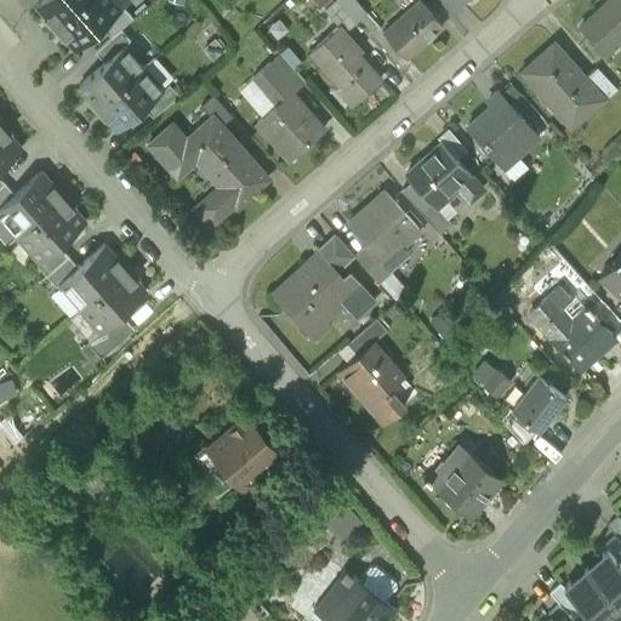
[(41,0),(38,5),(56,27),(86,0),(41,0)]
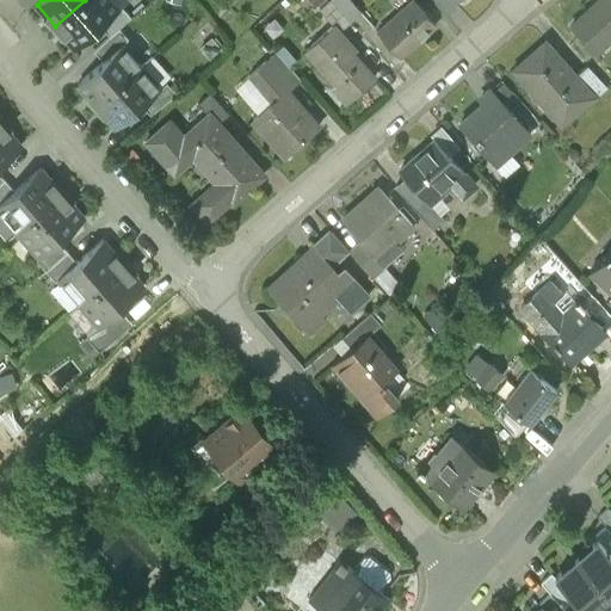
[(85,0),(55,26),(74,48),(118,10),(110,0),(85,0)]
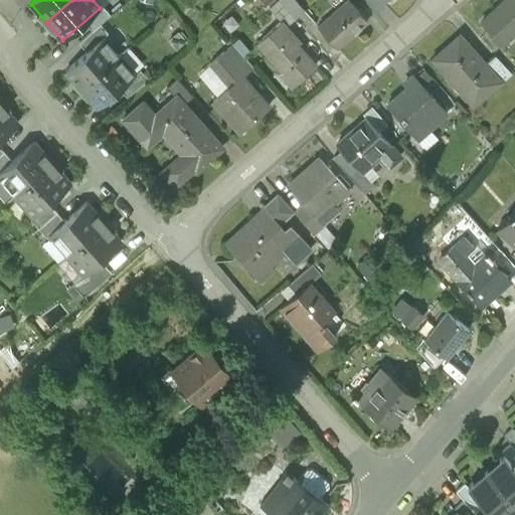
[(382,2),(380,0),(363,0),(376,14),(385,6),(382,2)]
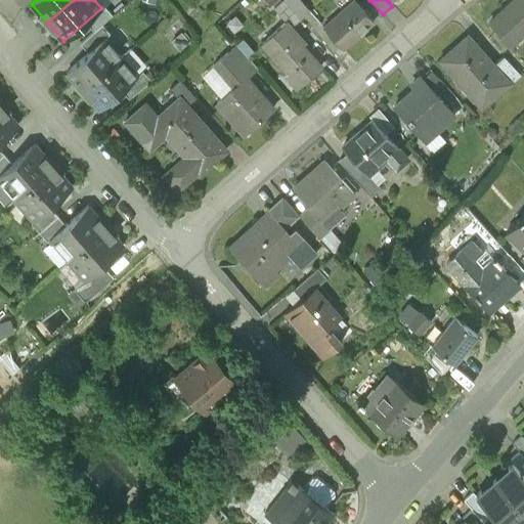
[(523,0),(517,0),(491,25),(508,42),(523,26),(523,0)]
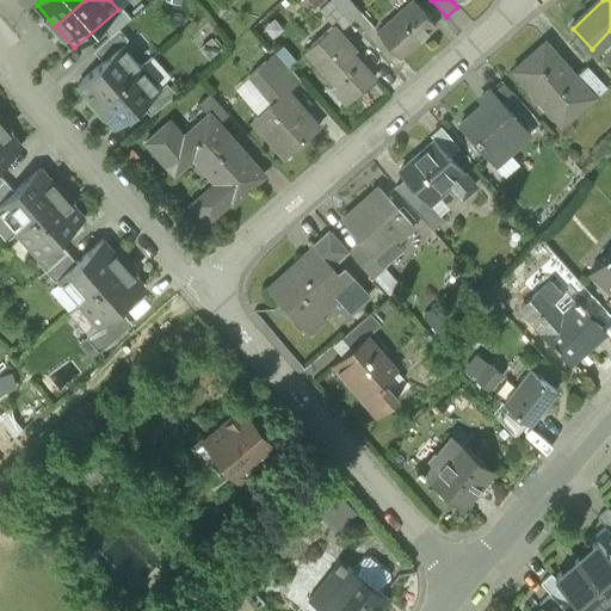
[(351,23),(332,1),(321,11),(333,25),(340,32),(351,23)]
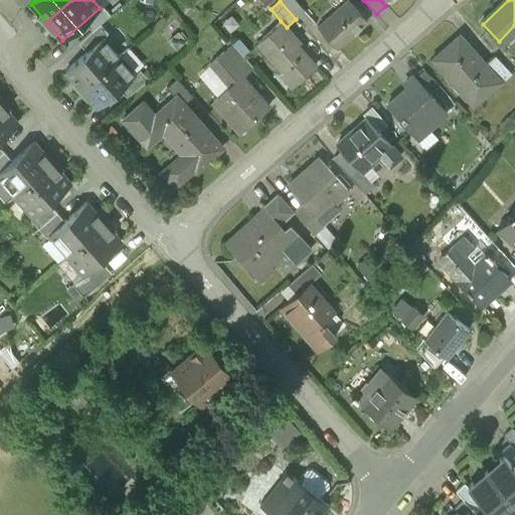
[(349,2),(335,14),(341,20),(325,34),(337,48),(367,22),(349,2)]
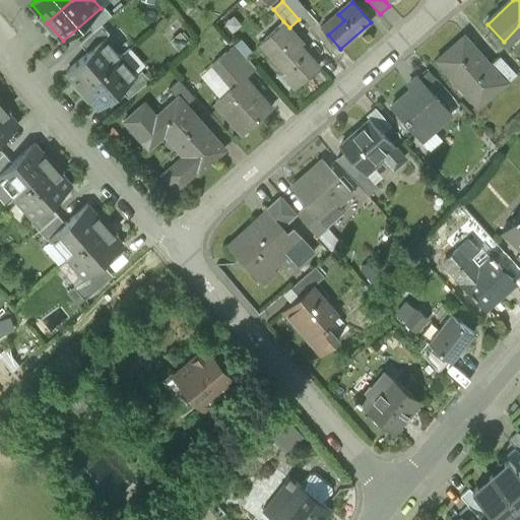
[(101,8),(85,21),(93,30),(112,14),(104,5),(101,8)]
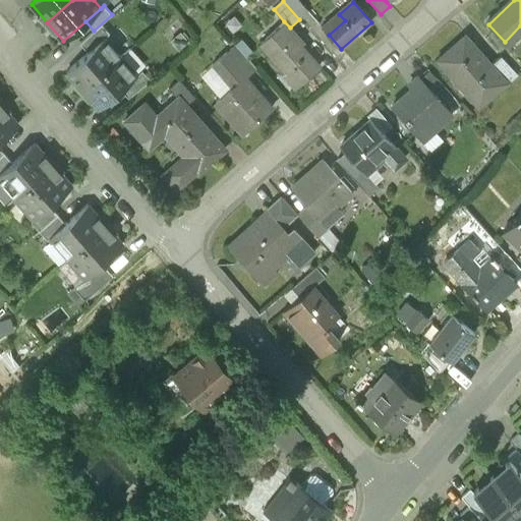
[(290,27),(284,21),(262,43),(287,71),(284,73),(297,89),(321,67),(295,39),(297,37),(290,27)]
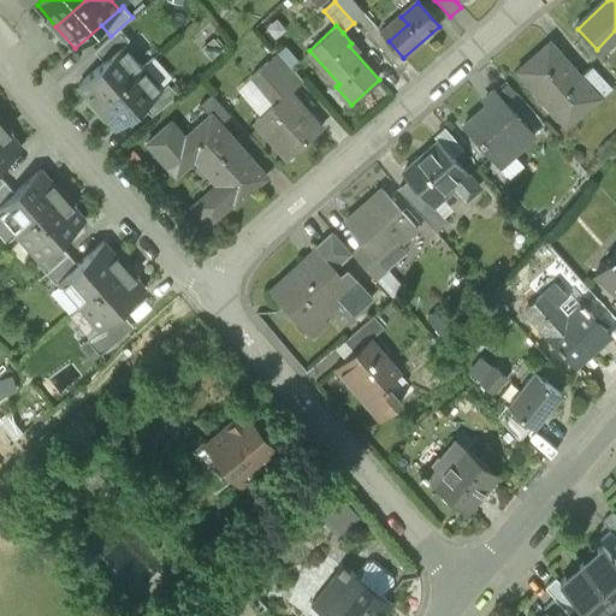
[(111,36),(95,51),(104,61),(123,46),(129,40),(120,29),(111,36)]
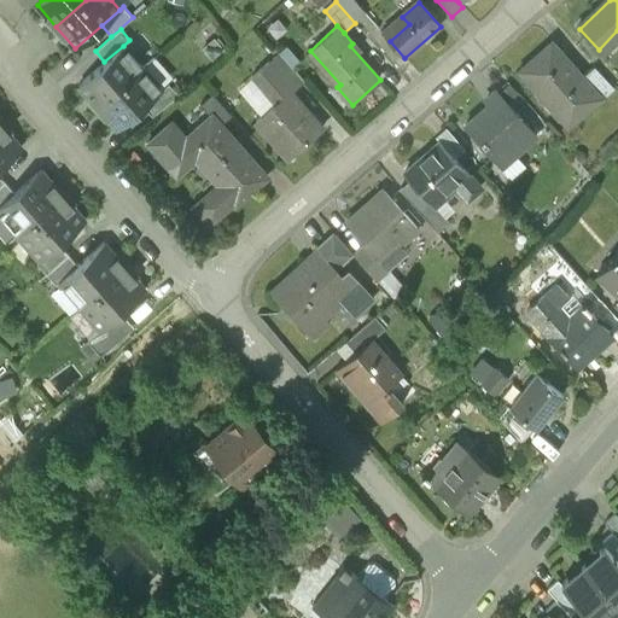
[(594,89),(551,40),(519,68),(563,116),(594,89)]
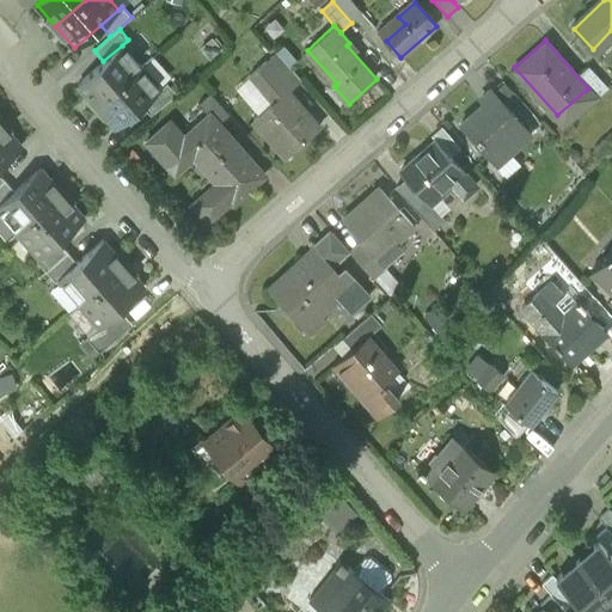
[(103,61),(78,84),(97,105),(141,67),(122,46),(103,61)]
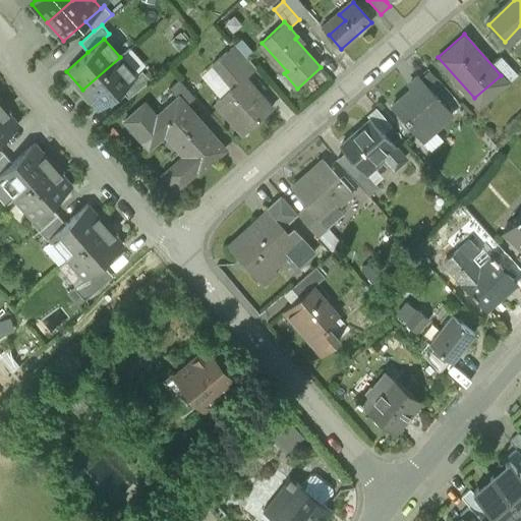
[(120,57),(82,90),(99,108),(120,90),(136,75),(120,57)]
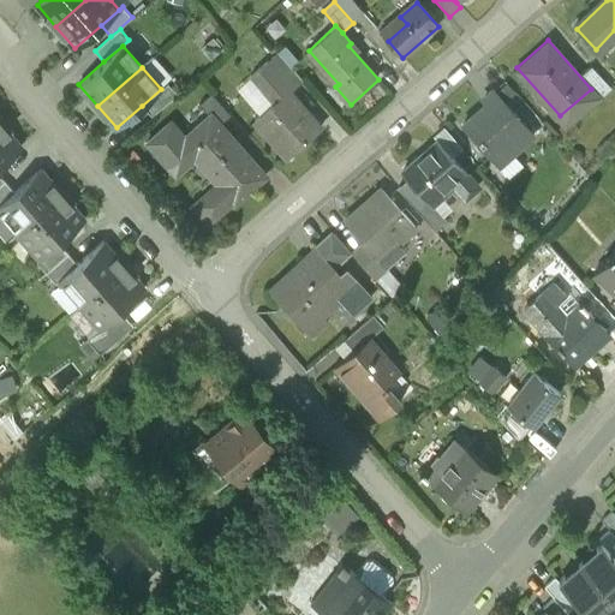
[(591,67),(580,77),(601,99),(610,90),(591,67)]
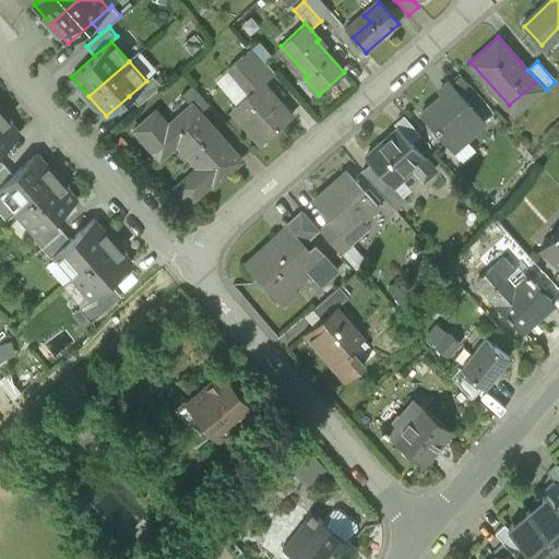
[(146,81),(129,96),(138,105),(161,85),(152,75),(146,81)]
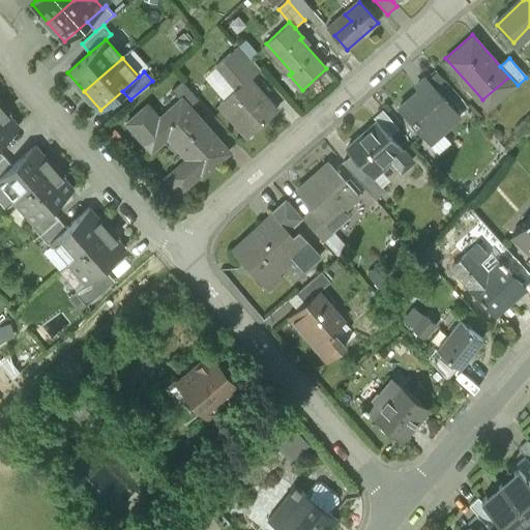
[(260,91),(247,78),(219,102),(232,116),(234,114),(251,133),(276,110),(267,98),(265,99),(259,92),(260,91)]
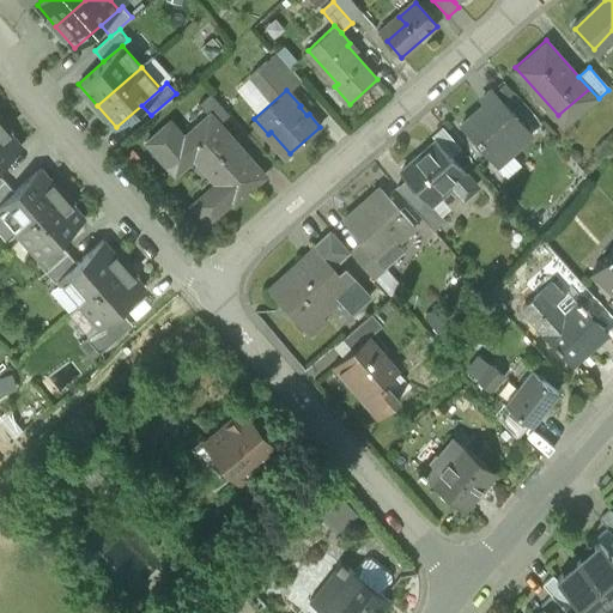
[(496,92),(484,103),(486,107),(465,126),(495,162),(504,153),(508,158),(533,135),(496,92)]
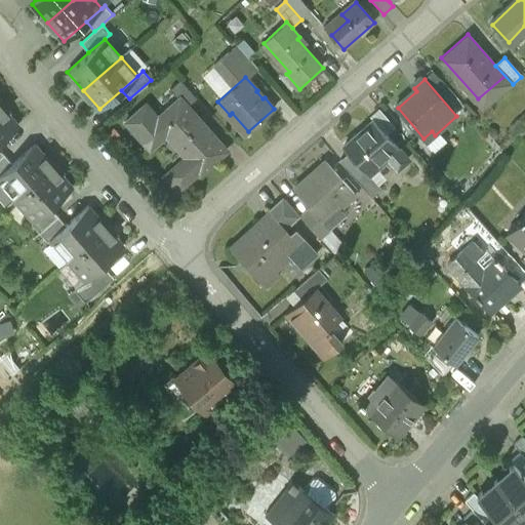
[(198,99),(180,80),(170,89),(178,99),(179,98),(188,108),(198,99)]
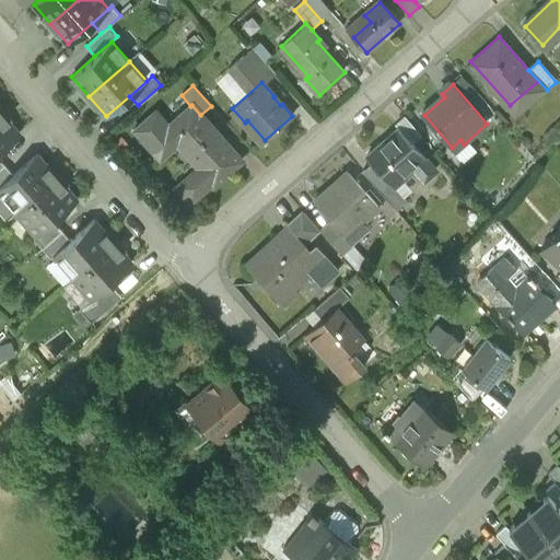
[(200,115),(191,105),(190,106),(163,130),(149,116),(135,129),(160,158),(177,143),(198,166),(176,186),(190,201),(212,182),(214,185),(242,161),(200,115)]
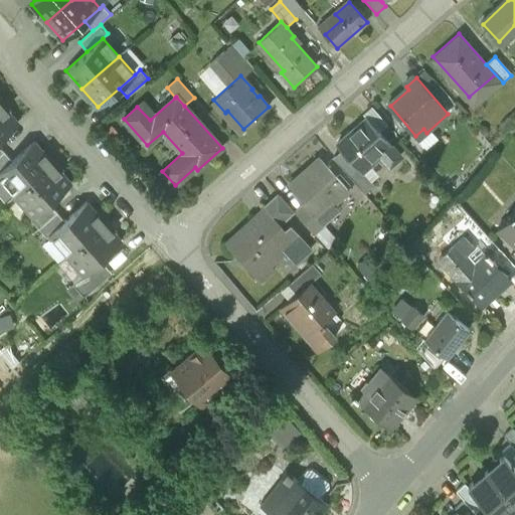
[(0,102),(0,138),(17,123),(0,102)]
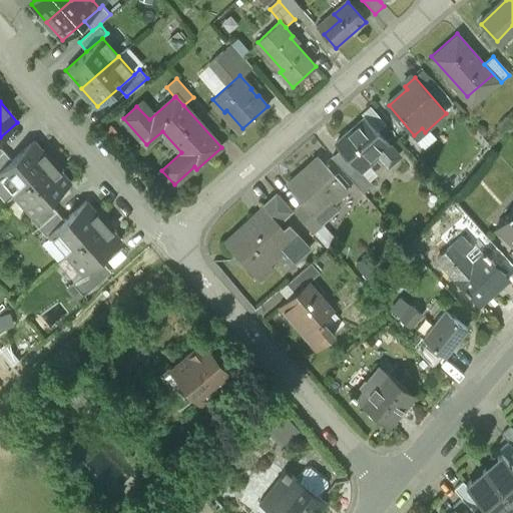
[(361,110),(365,115),(368,118),(378,130),(388,122),(371,102),(361,110)]
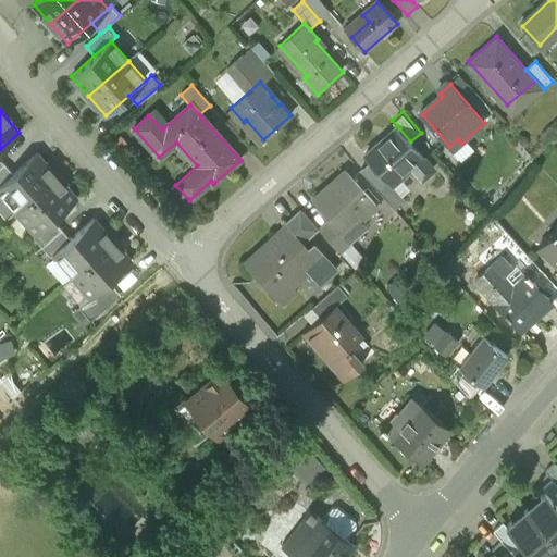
[(399,128),(367,156),(373,162),(393,185),(394,184),(400,178),(403,181),(413,171),(423,182),(435,171),(410,141),(399,128)]
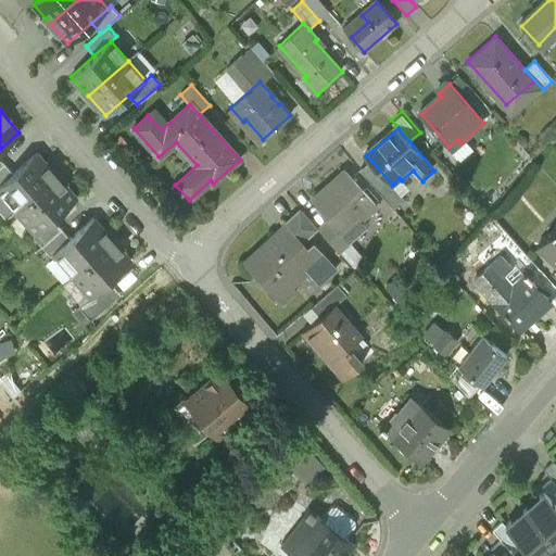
[(13,173),(0,184),(0,191),(16,210),(57,175),(36,152),(13,173)]
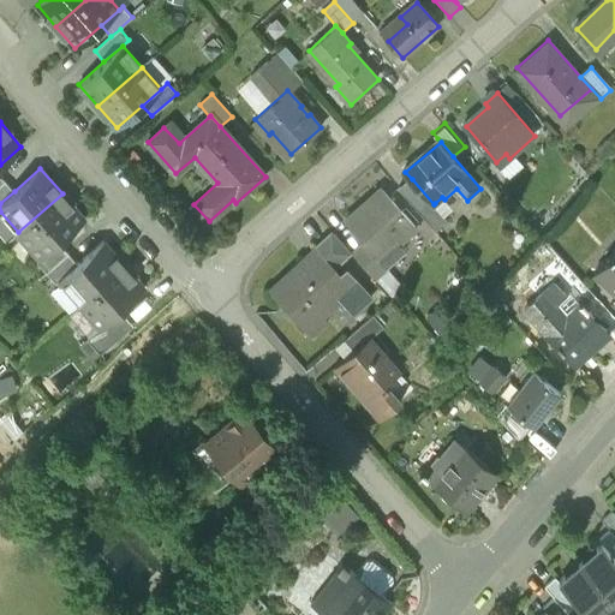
[(434,204),(412,179),(400,189),(439,233),(451,222),(435,203),(434,204)]
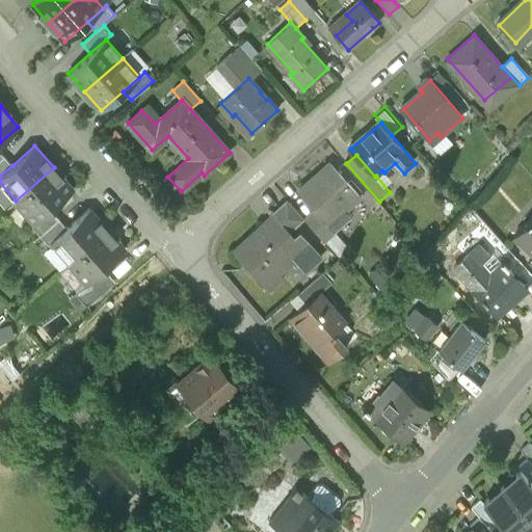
[(0,159),(0,176),(12,165),(4,156),(0,159)]
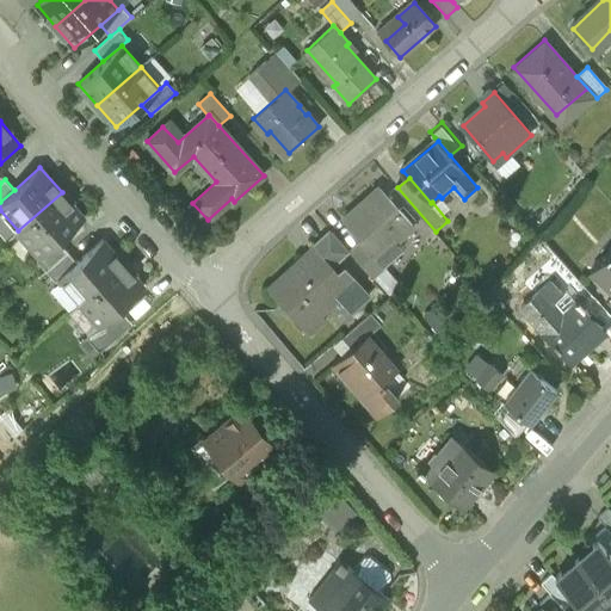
[(414,227),(381,190),(345,221),(364,244),(377,259),(396,242),(393,239),(408,224),(412,228),(414,227)]
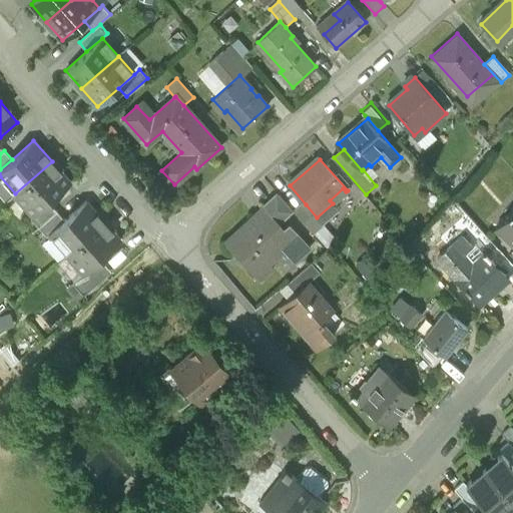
[(52,161),(15,193),(33,214),(48,201),(70,182),(52,161)]
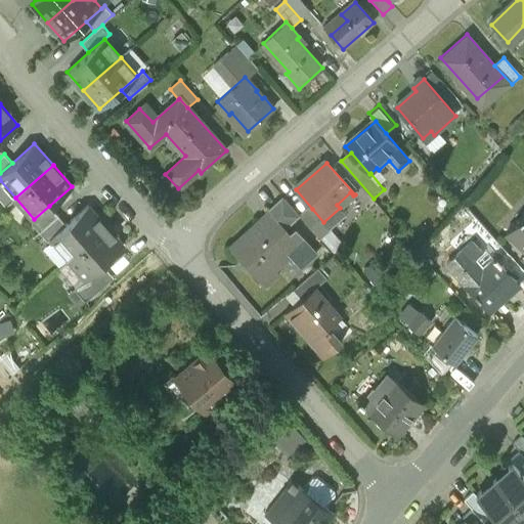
[(286,199),(260,221),(261,223),(274,237),(279,232),(300,214),(286,199)]
